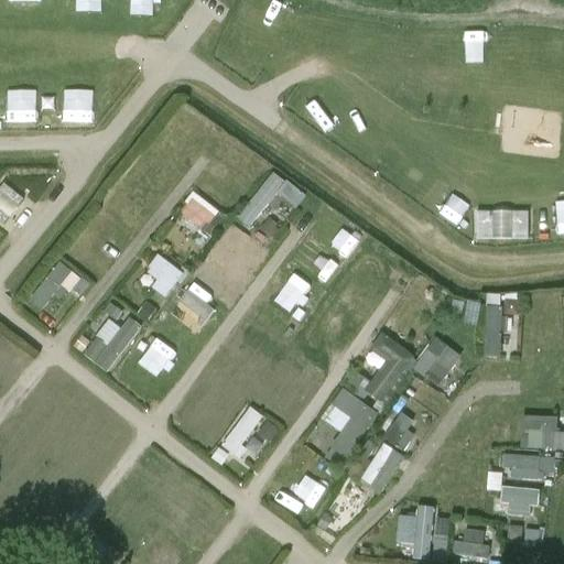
[(295,210),(305,195),(270,173),(239,220),(251,229),(273,196),(295,210)]
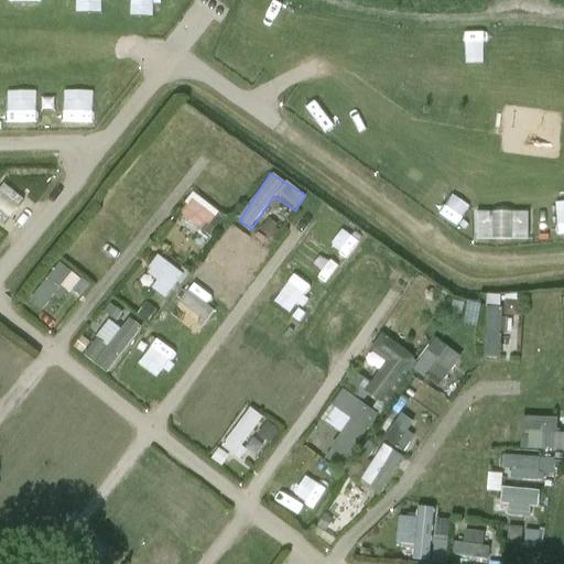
[(3,185),(0,190),(0,194),(18,208),(23,202),(3,185)]
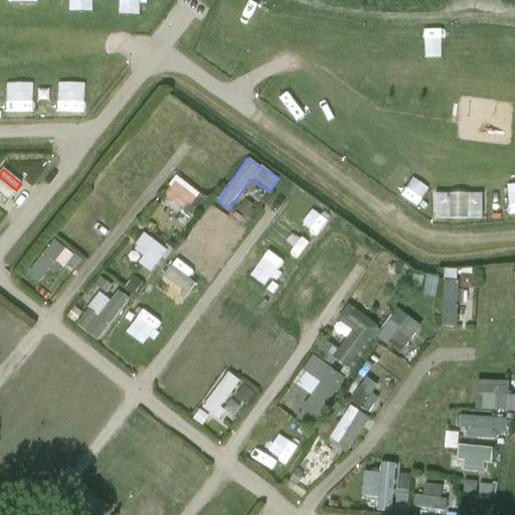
[(187,213),(202,196),(179,176),(164,193),(187,213)]
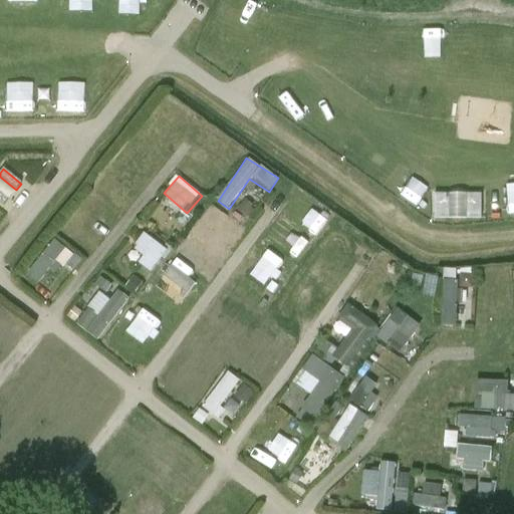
[(0,204),(3,207),(8,200),(0,193),(0,204)]
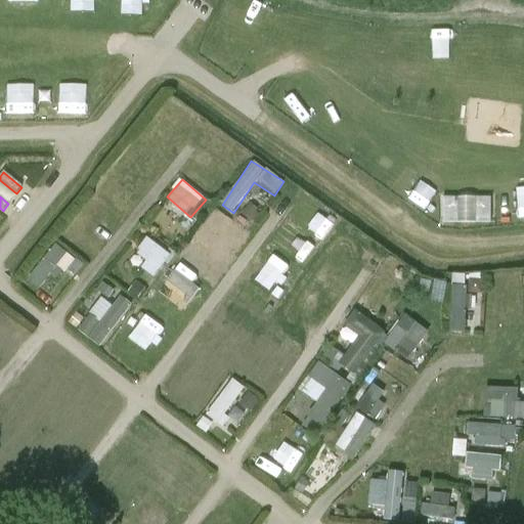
[(442,199),(442,223),(491,223),(491,199),(442,199)]
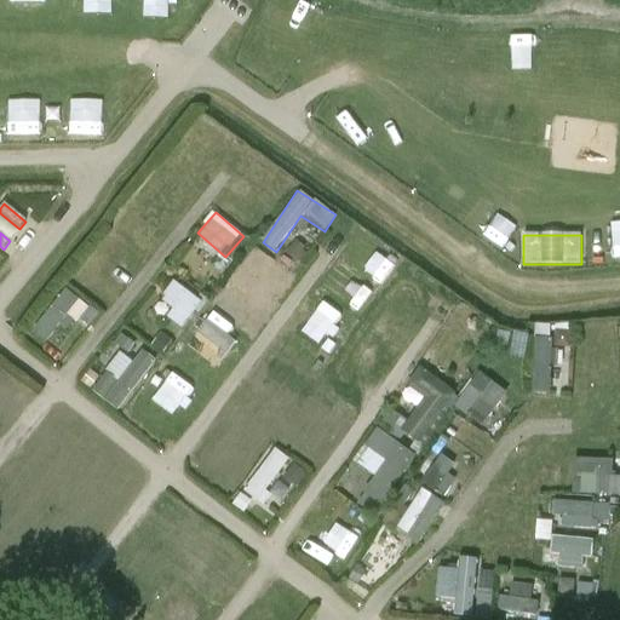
[(160,299),(172,309),(166,317),(182,329),(202,303),(174,281),(160,299)]
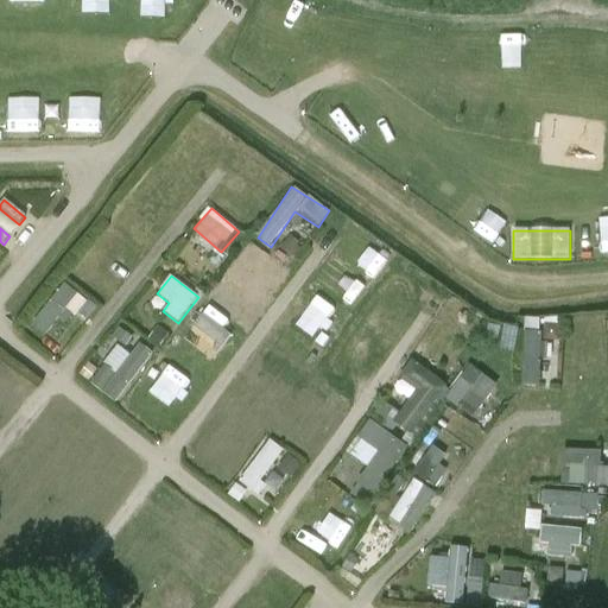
[(86,322),(97,308),(65,282),(32,323),(45,334),(67,306),(86,322)]
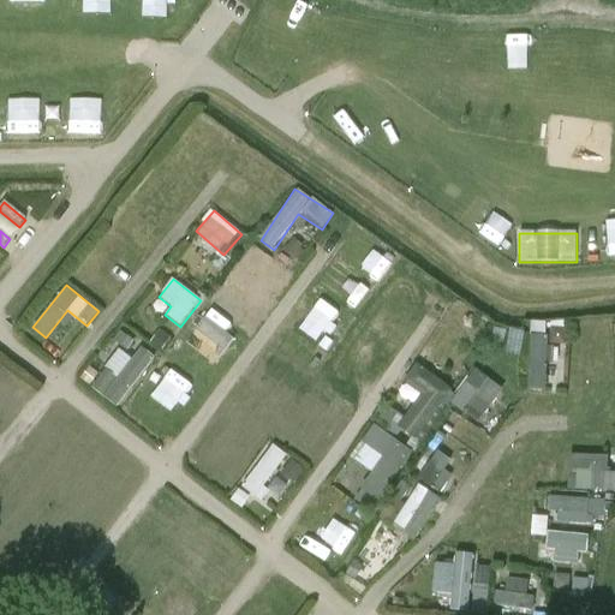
[(315,292),(297,315),(335,344),(353,321),(315,292)]
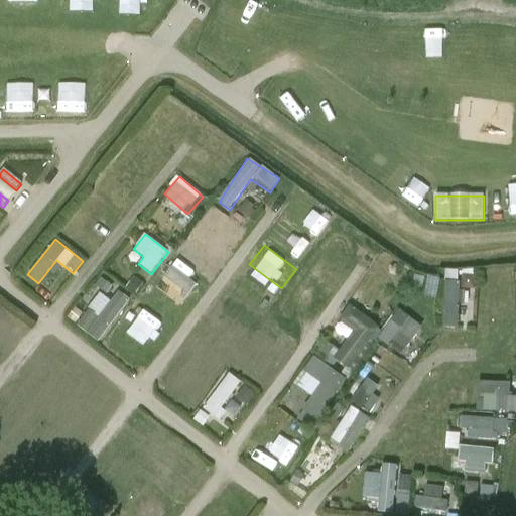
[(176,255),(144,299),(157,308),(169,293),(184,304),(205,276),(176,255)]
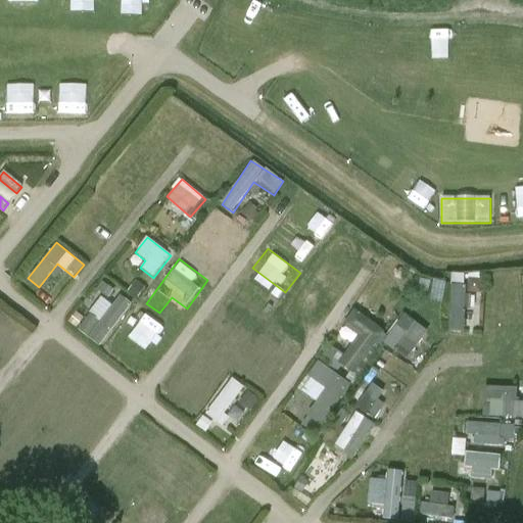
[(467,331),(468,285),(450,285),(449,331),(467,331)]
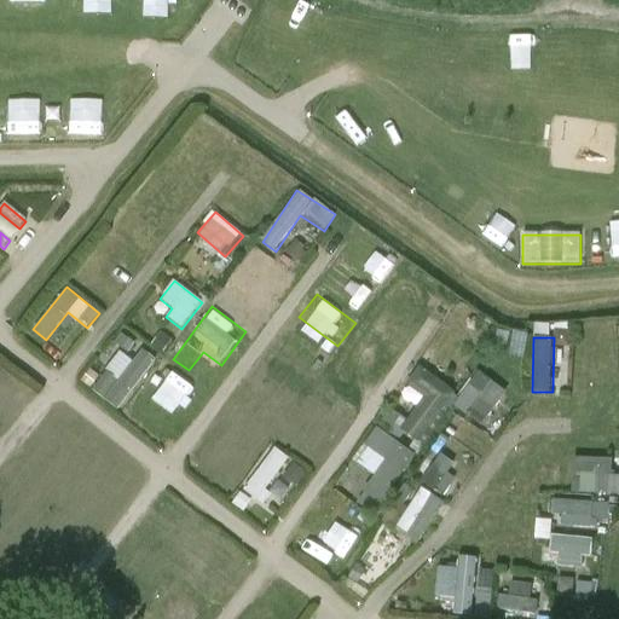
[(140,350),(120,381),(104,371),(92,391),(121,410),(155,358),(140,350)]
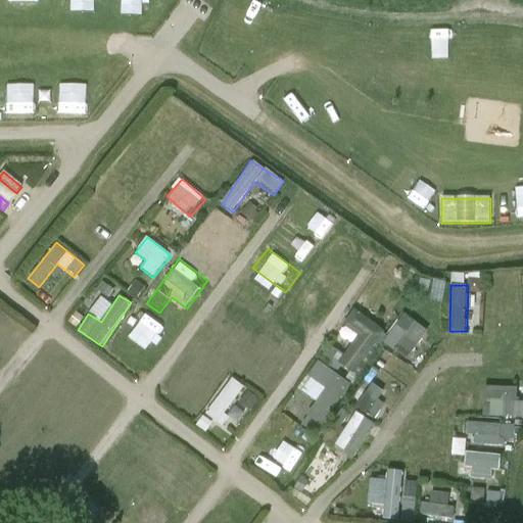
[(355,376),(382,326),(351,310),(343,326),(358,334),(346,353),(329,344),(322,358),(355,376)]
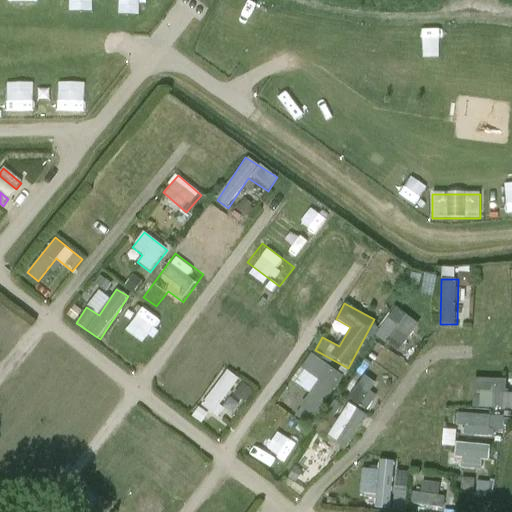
[(378,334),(398,348),(417,322),(396,307),(378,334)]
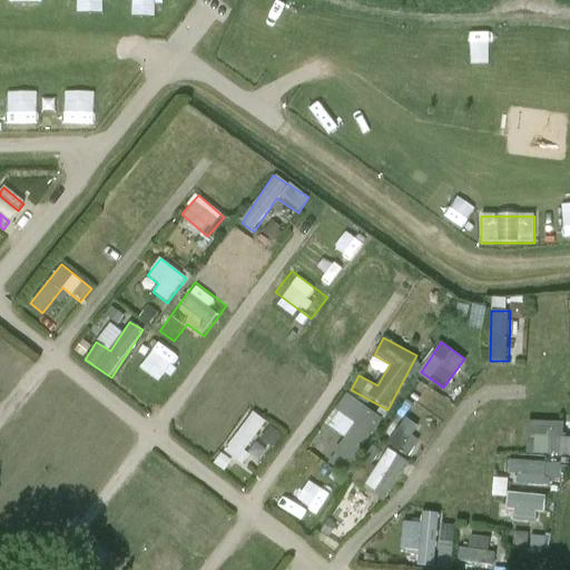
[(0,395),(10,385),(0,376),(0,395)]
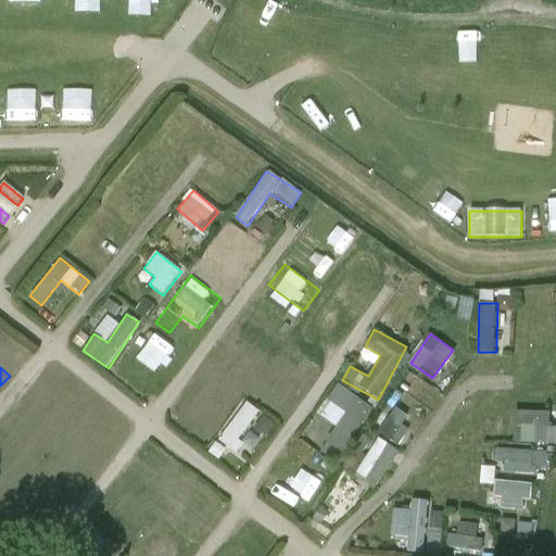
[(317,414),(337,428),(320,449),(335,459),(374,409),(339,383),(317,414)]
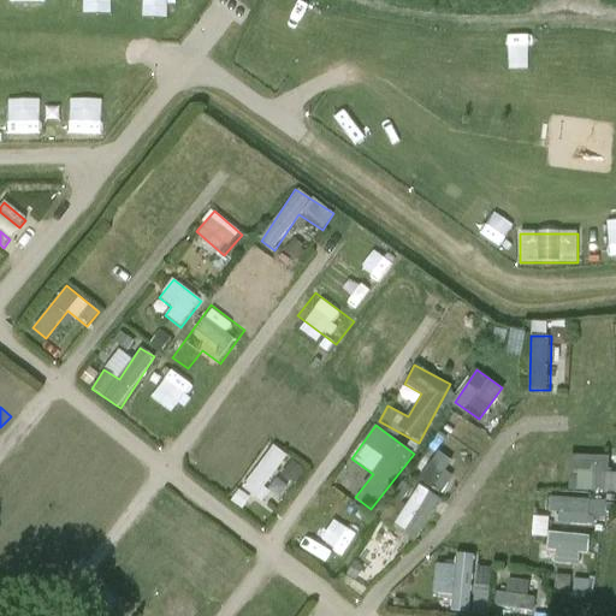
[(274,444),(242,487),(258,498),(289,456),(274,444)]
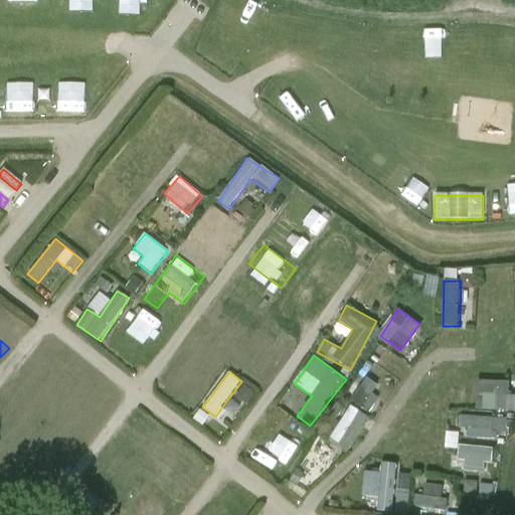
[(367,410),(381,387),(366,377),(352,401),(367,410)]
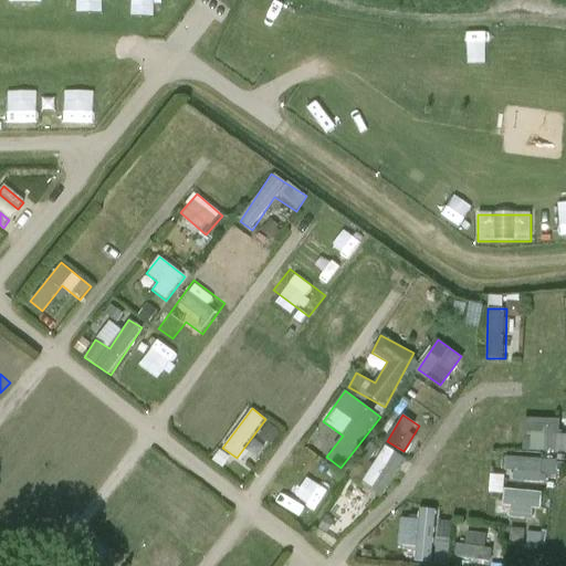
[(524,418),(524,452),(565,451),(565,435),(561,435),(561,418),(524,418)]
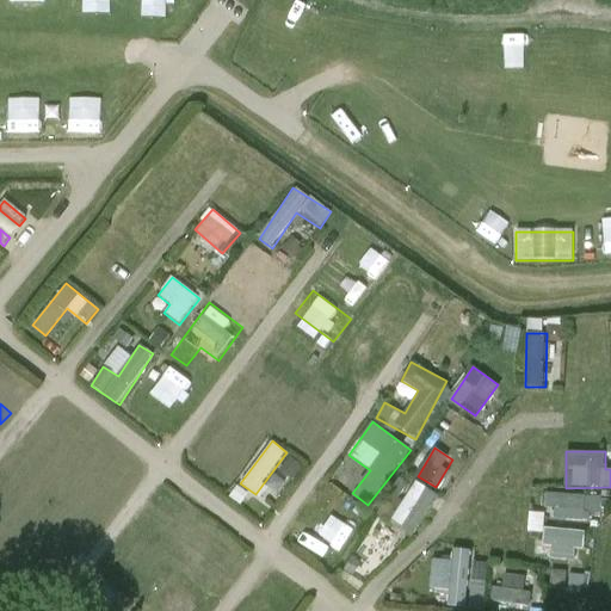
[(414,481),(390,522),(414,536),(439,495),(414,481)]
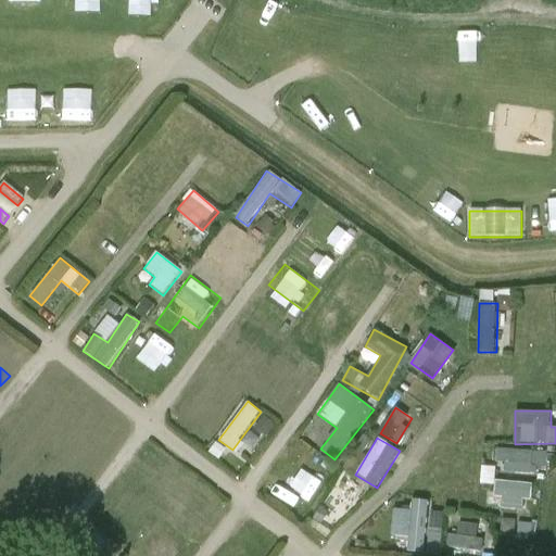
[(503,472),(531,472),(531,465),(546,466),(547,450),(503,450),(503,472)]
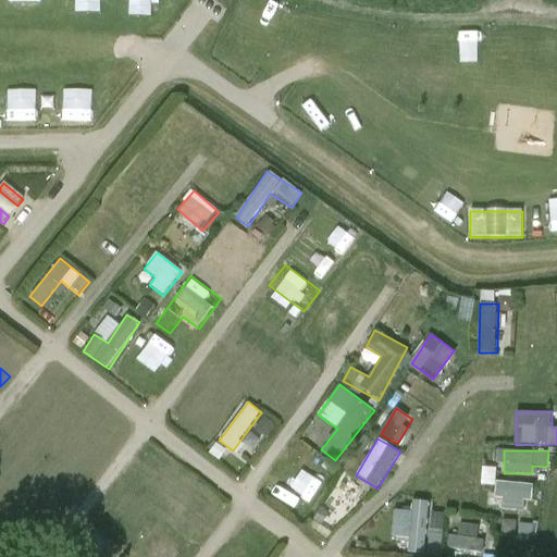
[(299,468),(280,499),(302,514),(322,483),(299,468)]
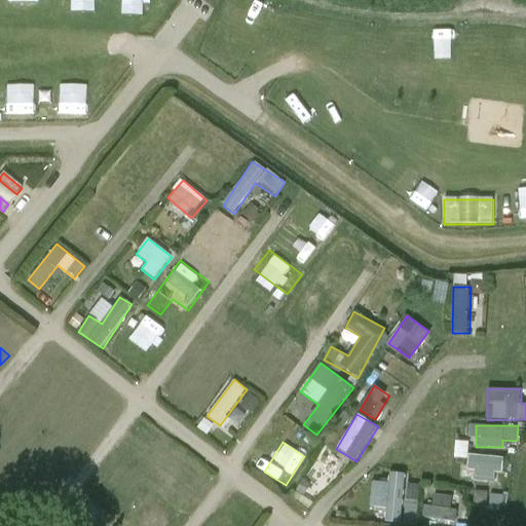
[(475,481),(493,482),(493,472),(503,472),(503,456),(467,454),(466,467),(476,468),(475,481)]
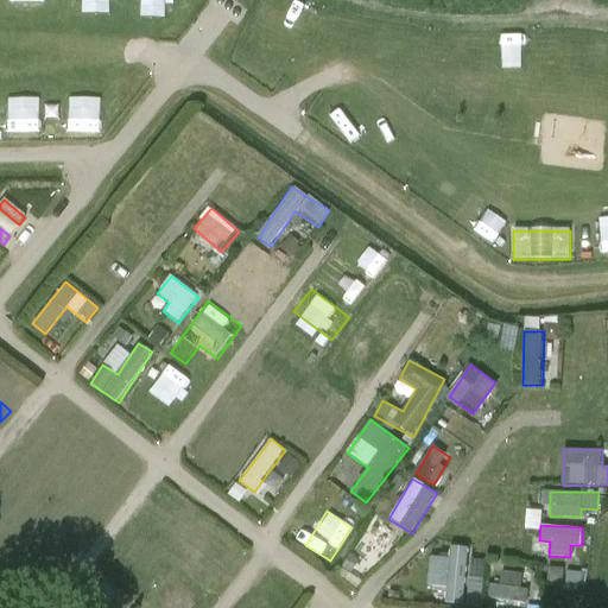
[(394,595),(432,602),(437,574),(400,568),(394,595)]
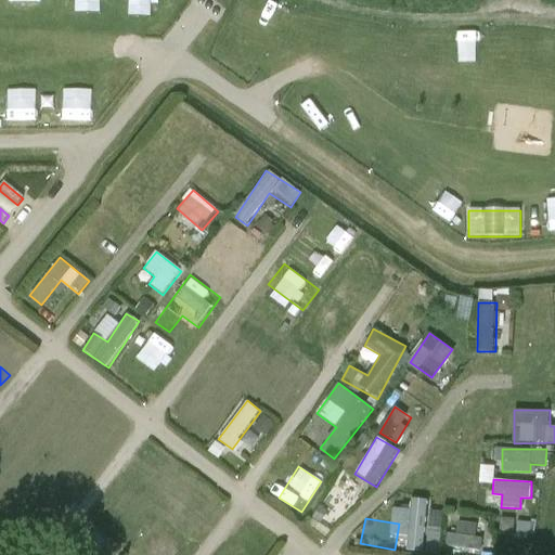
[(426,529),(427,519),(405,518),(404,544),(439,545),(439,529),(426,529)]
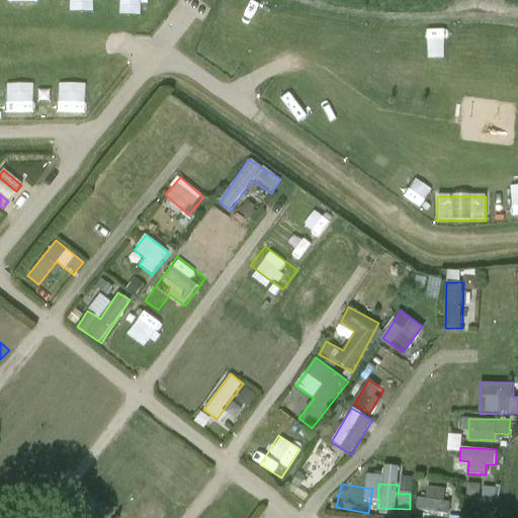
[(417,498),(417,512),(450,513),(450,501),(443,501),(444,488),(427,487),(427,498),(417,498)]
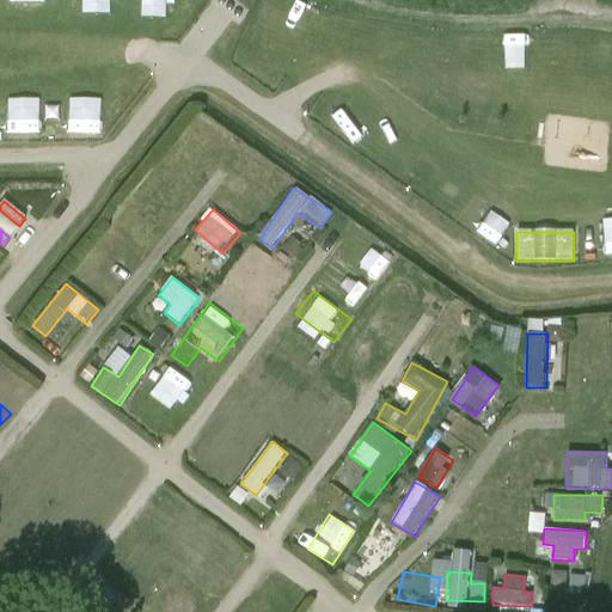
[(121,595),(105,611),(130,611),(135,607),(121,595)]
